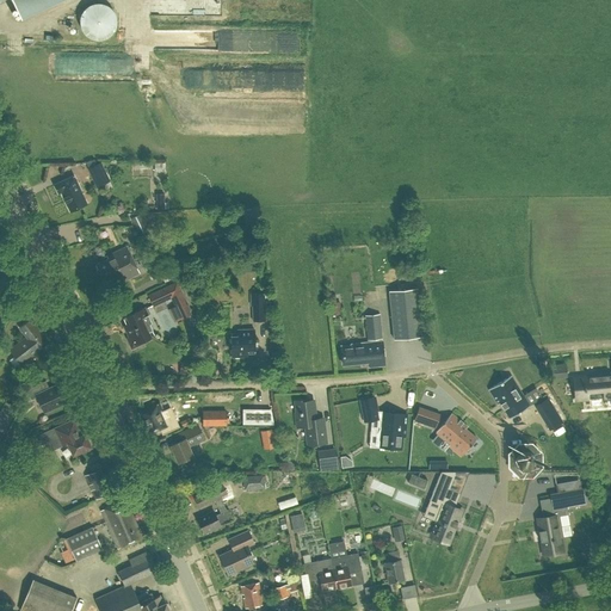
[(11,0),(22,20),(66,0),(0,0),(0,2),(5,0),(11,0)]
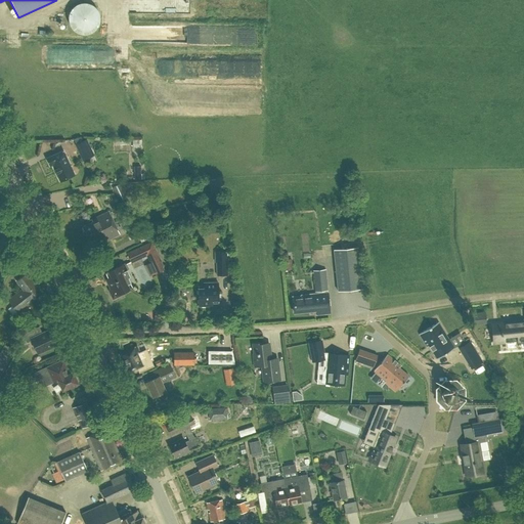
[(87,139),(76,145),(83,161),(94,155),(87,139)]
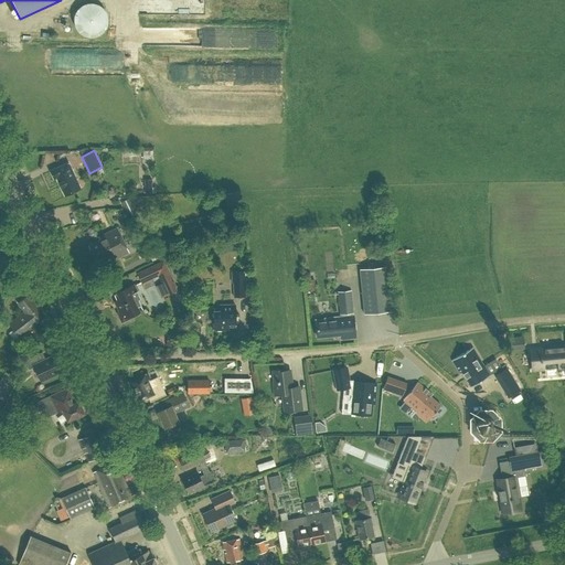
[(81,188),(68,162),(51,170),(55,179),(56,178),(65,195),(81,188)]
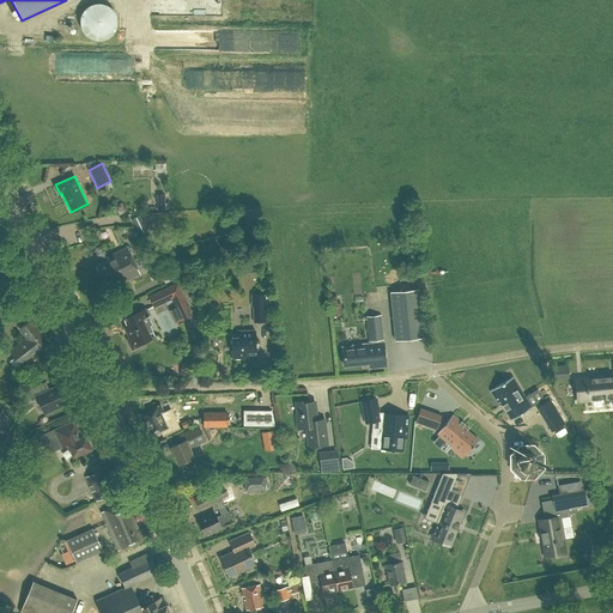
[(133,222),(140,238),(150,234),(141,217),(133,222)]
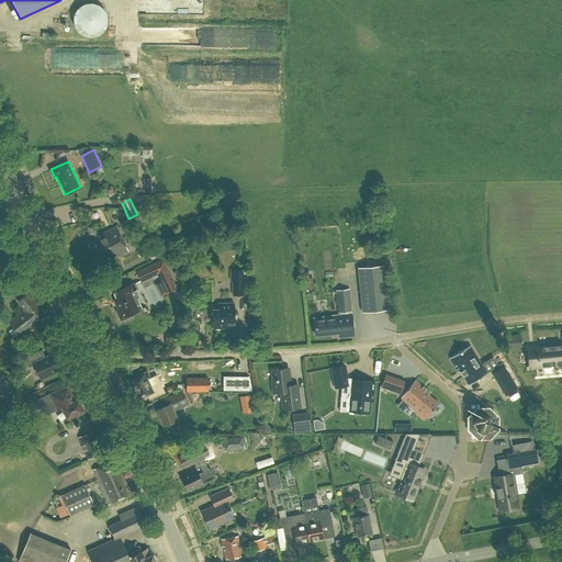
[(123,238),(116,226),(98,235),(100,238),(88,244),(91,251),(94,250),(94,251),(123,238)]
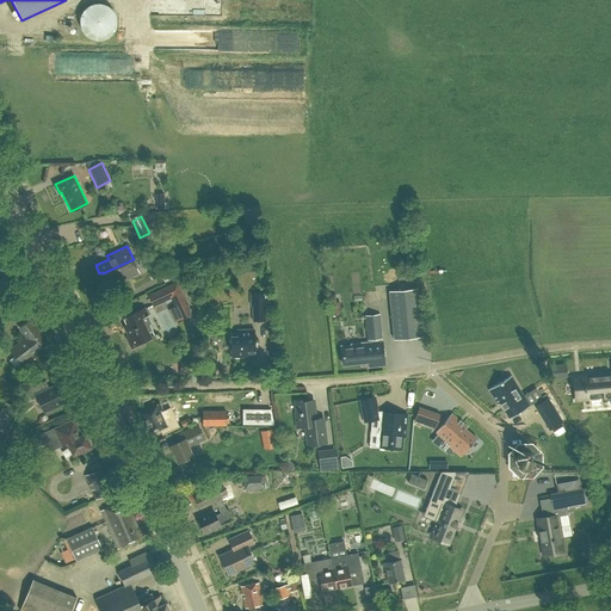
[(119,283),(140,273),(134,259),(103,273),(103,272),(99,273),(105,285),(118,279),(119,283)]
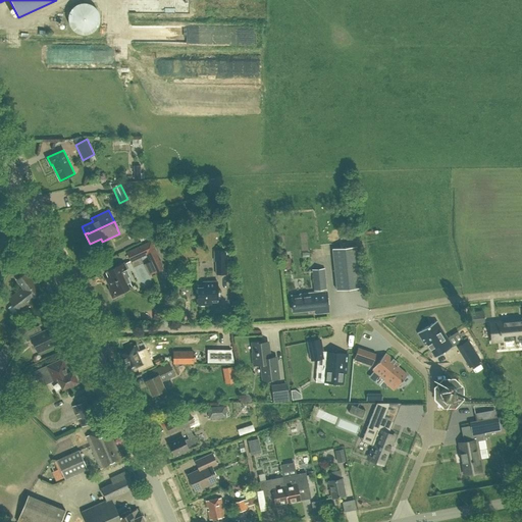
[(149,238),(158,233),(154,225),(145,229),(149,238)]
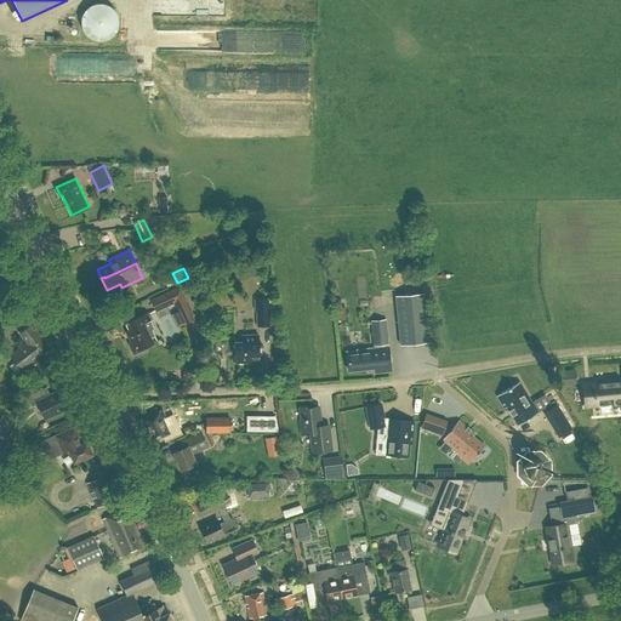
[(180,286),(165,294),(151,301),(155,312),(170,305),(174,303),(183,324),(195,319),(180,286)]
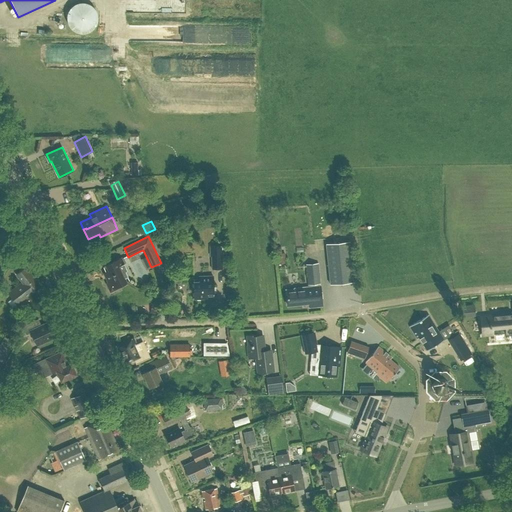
[(330,285),(354,282),(350,242),(326,244),(330,285)]
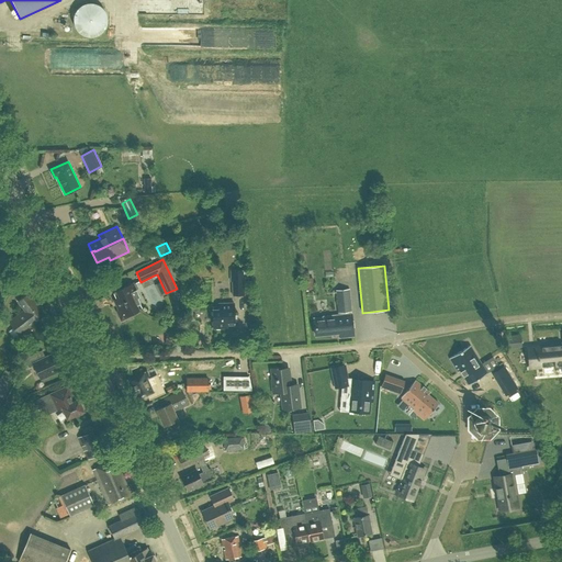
[(244,295),(244,281),(243,270),(231,270),(231,281),(233,281),(233,295),(244,295)]
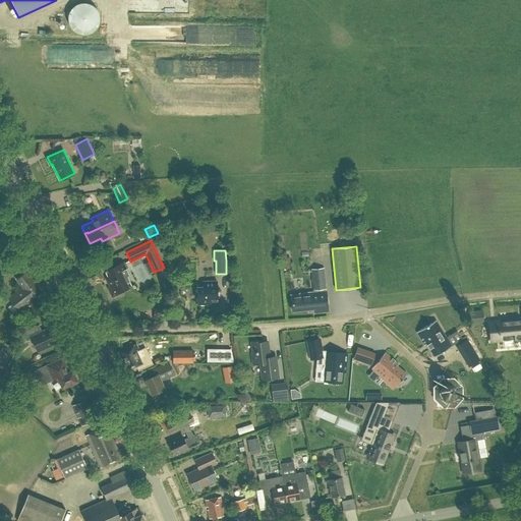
[(289,257),(281,257),(282,266),(290,266),(289,257)]
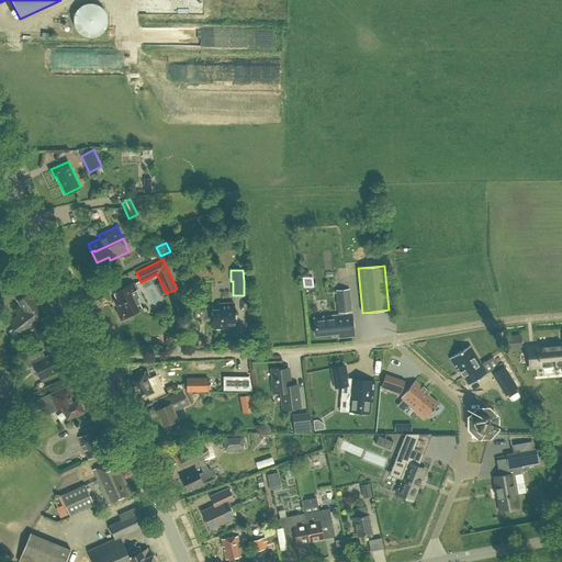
[(113,300),(119,311),(117,312),(121,321),(132,315),(132,314),(143,308),(137,298),(139,296),(133,283),(112,292),(113,293),(116,292),(119,298),(113,300)]
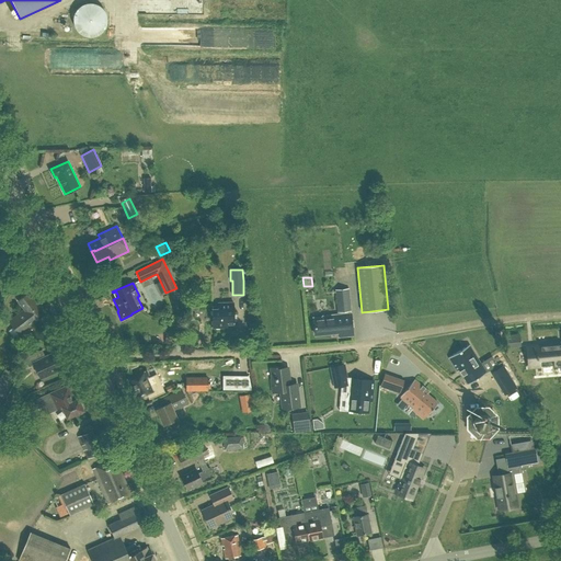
[(351,311),(348,288),(334,289),(336,312),(351,311)]
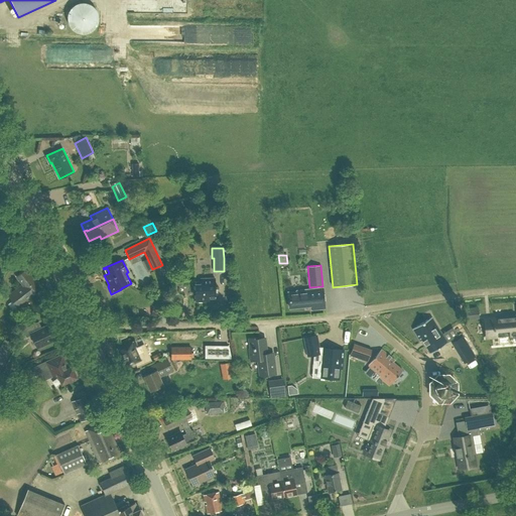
[(40,288),(26,269),(16,277),(22,284),(8,295),(17,306),(40,288)]
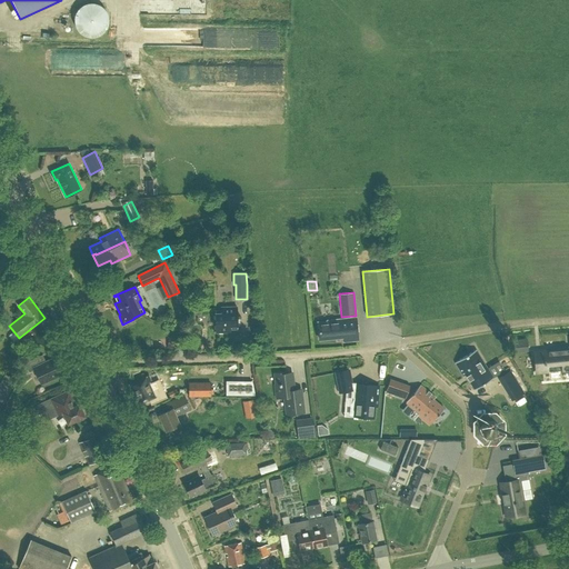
[(216,310),(215,310),(216,332),(230,332),(230,326),(237,326),(237,329),(238,329),(237,307),(221,308),(221,313),(216,313),(216,310)]
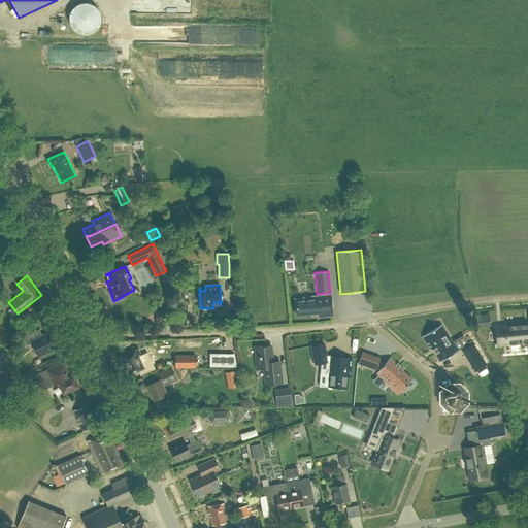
[(305,299),(295,300),(297,314),(319,311),(319,317),(332,316),(330,295),(304,298),(305,299)]
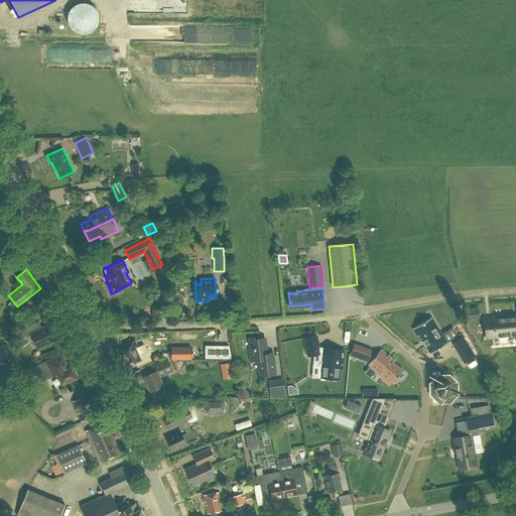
[(494,326),(492,326),(493,330),(494,330),(495,338),(515,335),(515,307),(515,308),(515,314),(509,315),(509,316),(493,317),(494,326)]
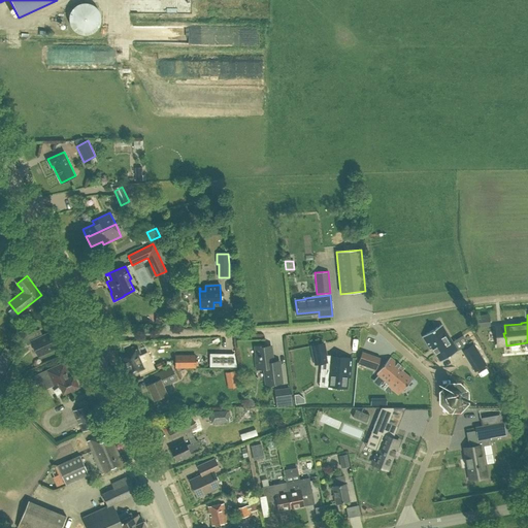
[(441,325),(422,336),(430,350),(432,349),(440,362),(455,352),(451,344),(453,343),(441,325)]
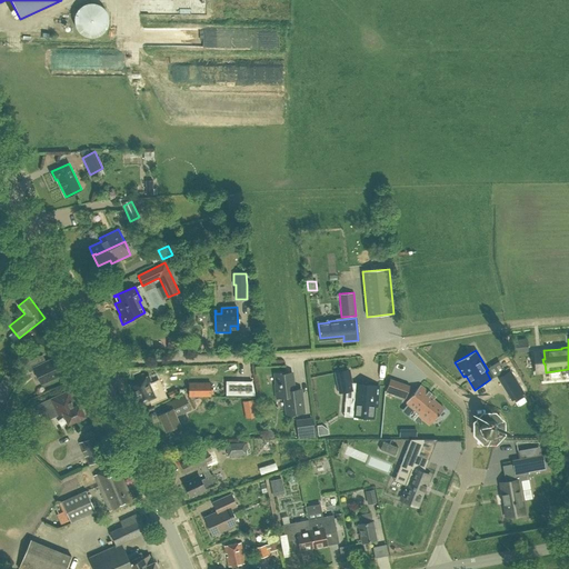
[(29,361),(27,366),(29,372),(35,369),(41,383),(65,373),(57,357),(46,362),(42,355),(29,361)]
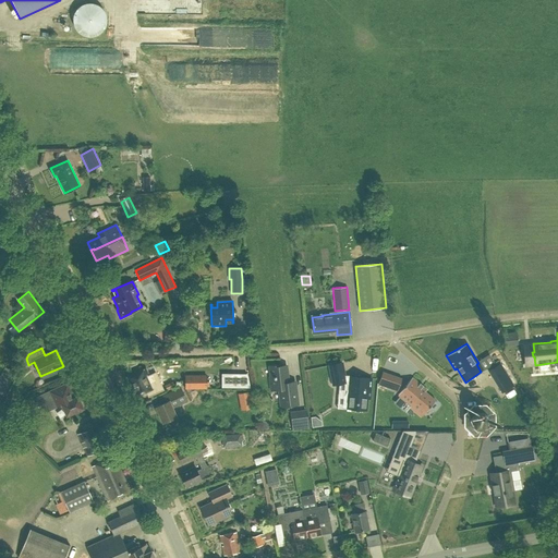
[(379,374),(396,374),(396,349),(379,349),(379,374)]
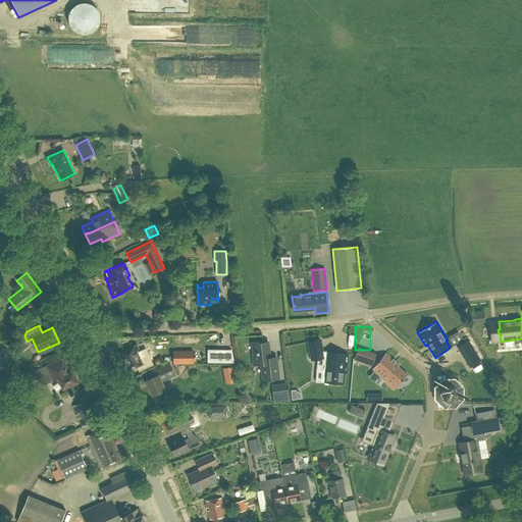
[(311,360),(321,358),(318,340),(308,342),(311,360)]
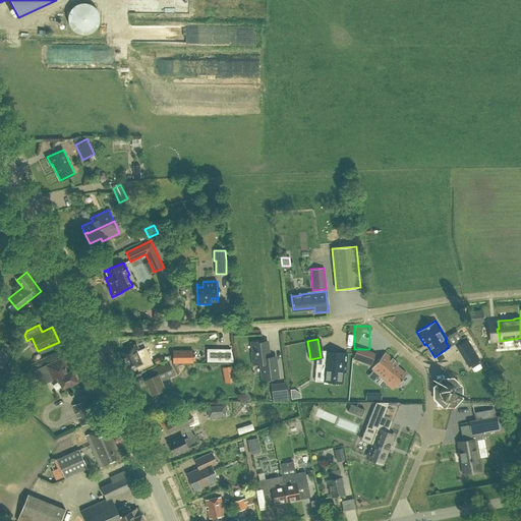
[(252,351),(251,352),(253,363),(261,363),(263,379),(278,377),(275,355),(269,356),(267,341),(262,341),(262,340),(251,342),(252,351)]
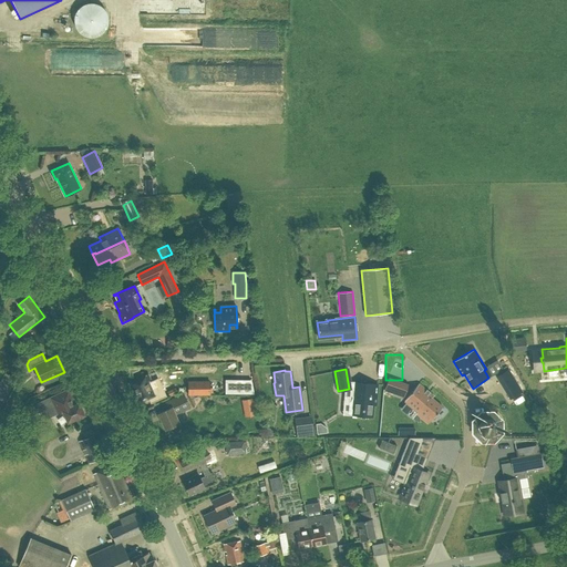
[(0,380),(0,399),(3,401),(16,379),(4,372),(0,380)]
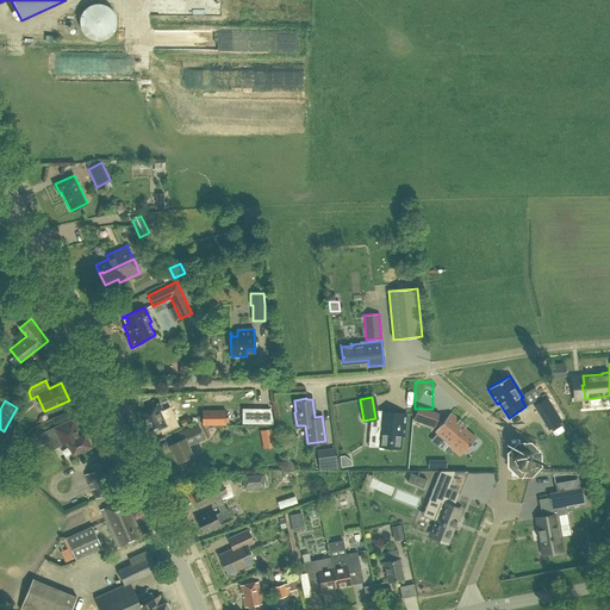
[(148,434),(169,424),(159,403),(138,412),(148,434)]
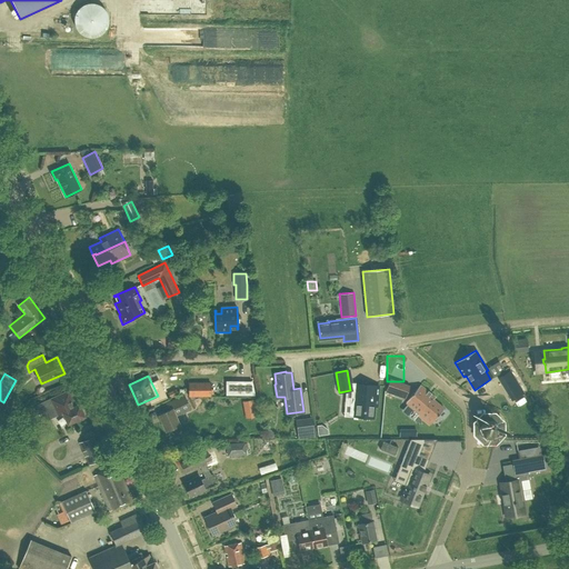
[(516,381),(505,388),(512,400),(523,393),(516,381)]
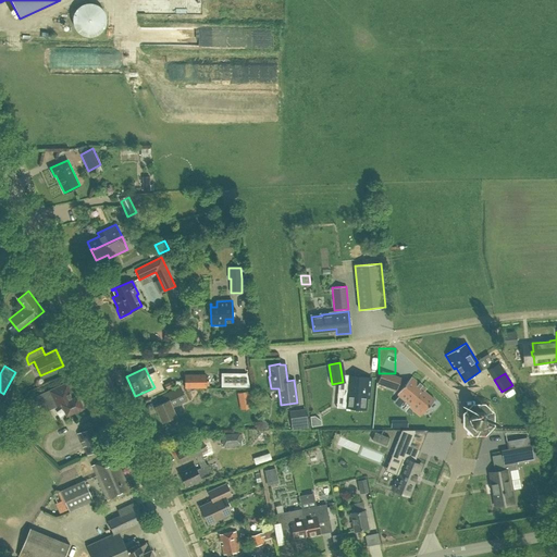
[(222,374),(222,386),(239,386),(239,374),(222,374)]
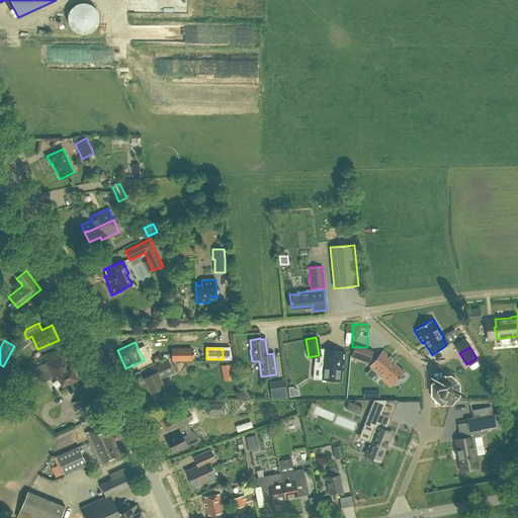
[(192,349),(172,349),(172,360),(192,360),(192,349)]
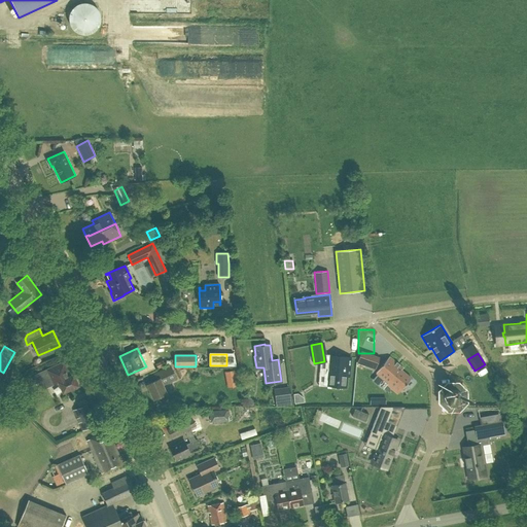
[(327,385),(346,387),(347,376),(349,376),(350,357),(329,356),(328,369),(325,369),(324,384),(327,385)]
